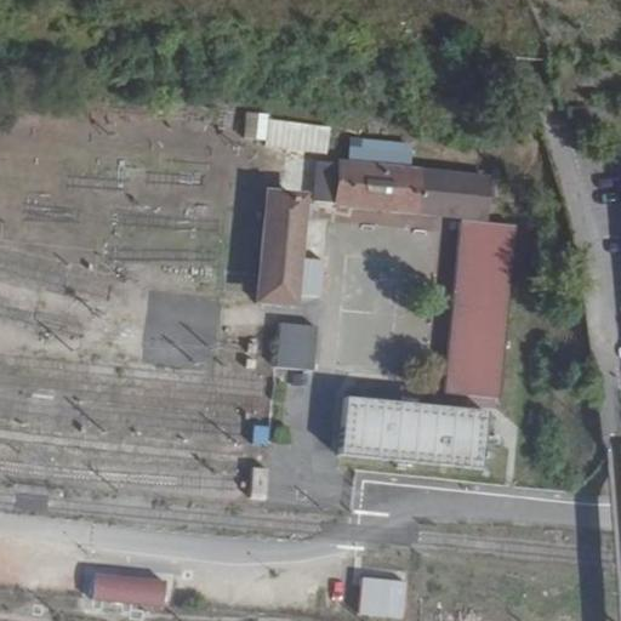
[(245,118),(244,148),(328,152),(329,121),(245,118)]
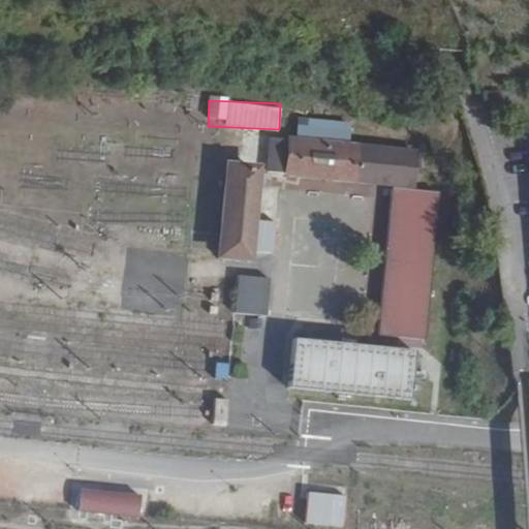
[(416,154),(273,139),(270,173),(412,187),(416,154)]
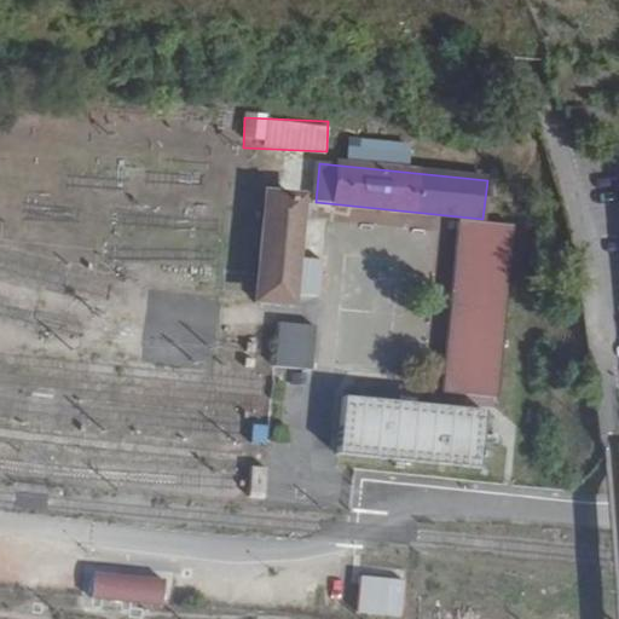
[(291,300),(296,237),(300,201),(270,198),(260,298),(291,300)]
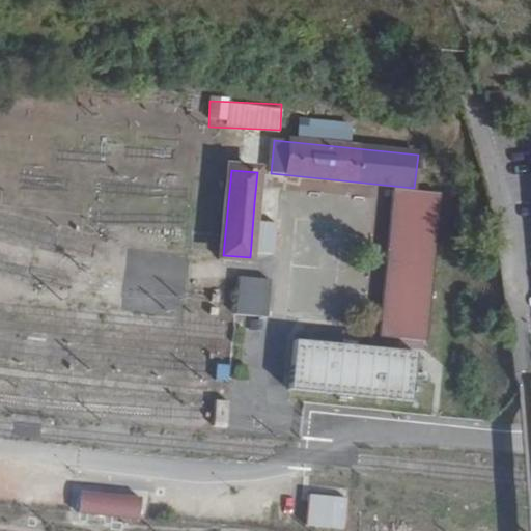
[(440,196),(395,190),(383,323),(426,327),(440,196)]
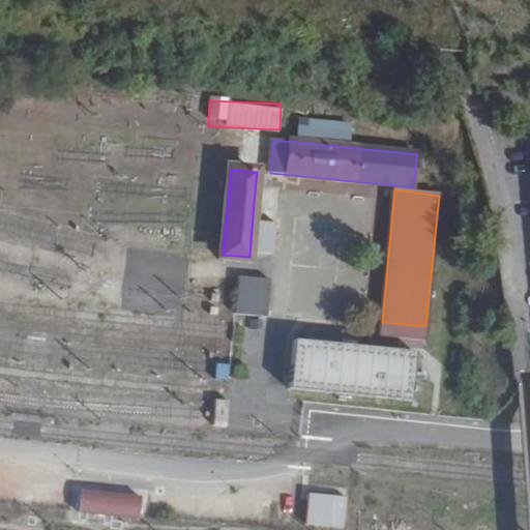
[(274,204),(254,203),(249,257),(269,259),(274,204)]
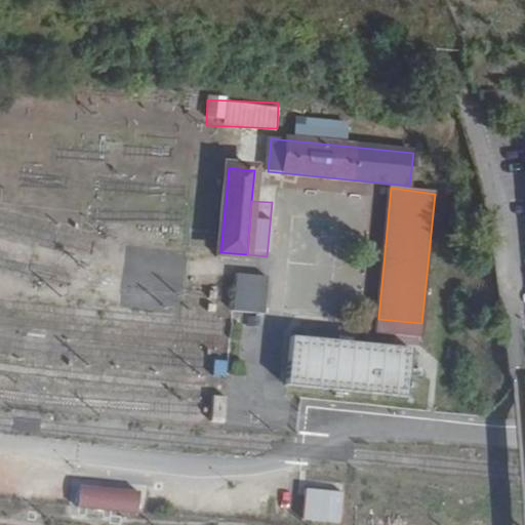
[(235,278),(232,314),(266,316),(269,280),(235,278)]
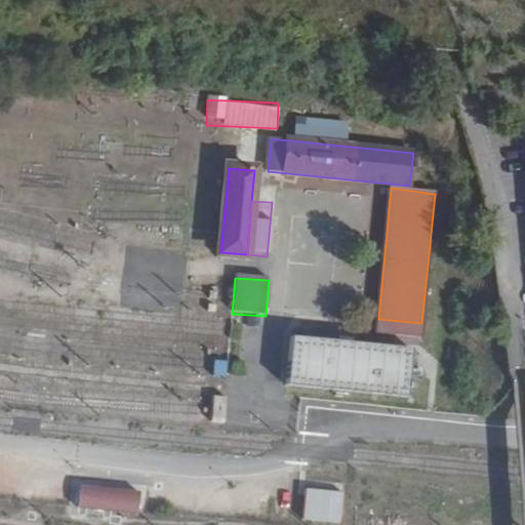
[(287,386),(408,398),(412,348),(292,335),(287,386)]
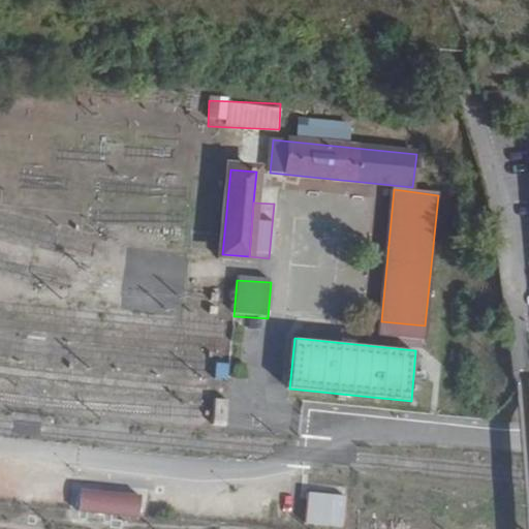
[(214,399),(213,425),(227,425),(227,400),(214,399)]
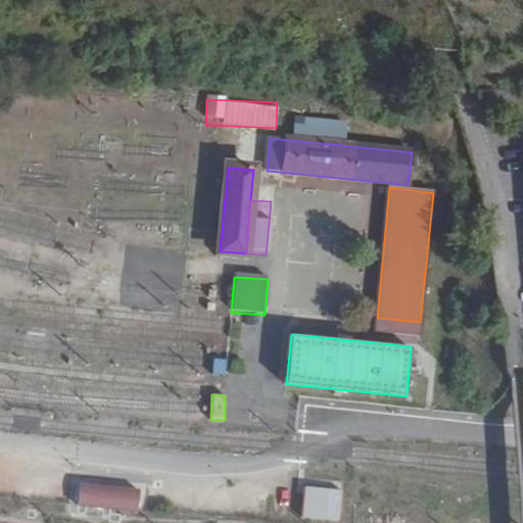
[(138,490),(81,483),(78,504),(135,512),(138,490)]
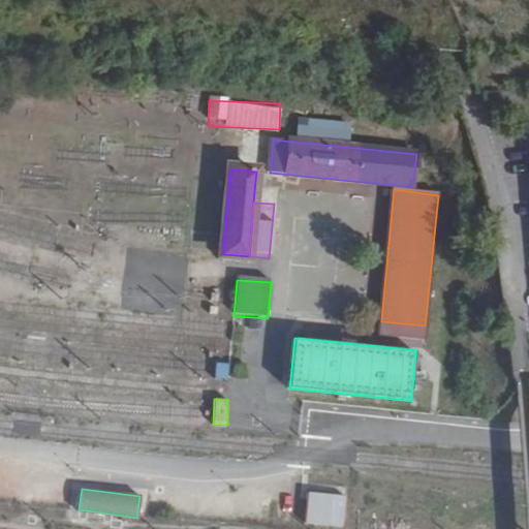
[(345,498),(309,495),(307,522),(343,526),(345,498)]
